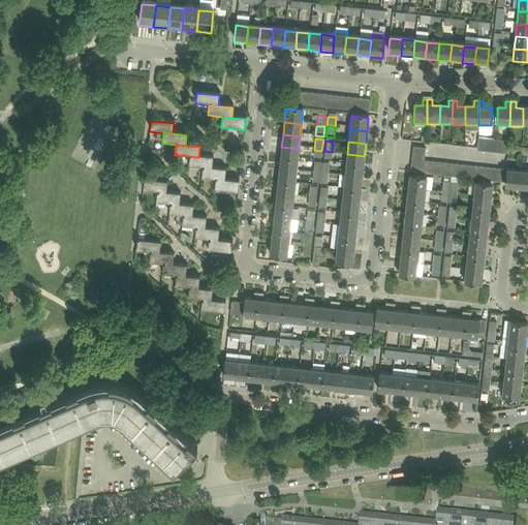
[(281,147),(280,158),(297,160),(298,149),(281,147)]
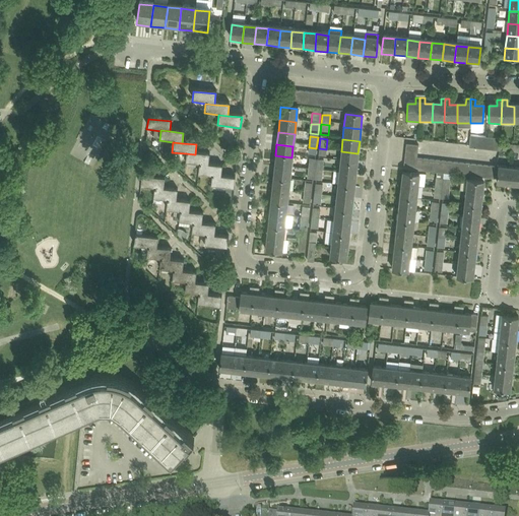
[(503,146),(502,153),(512,154),(513,147),(503,146)]
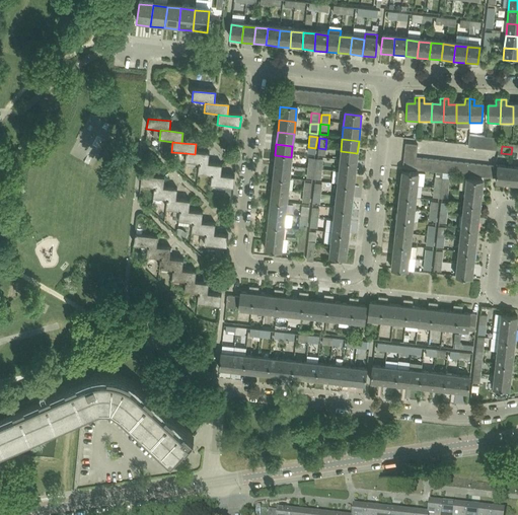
[(315,148),(308,147),(306,157),(314,158),(315,148)]
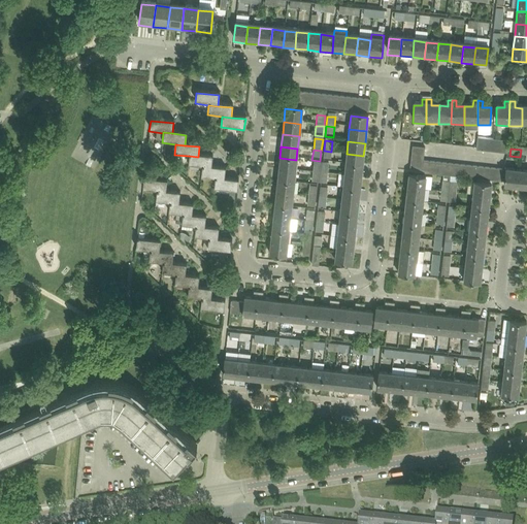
[(324,151),(323,161),(330,162),(331,152),(324,151)]
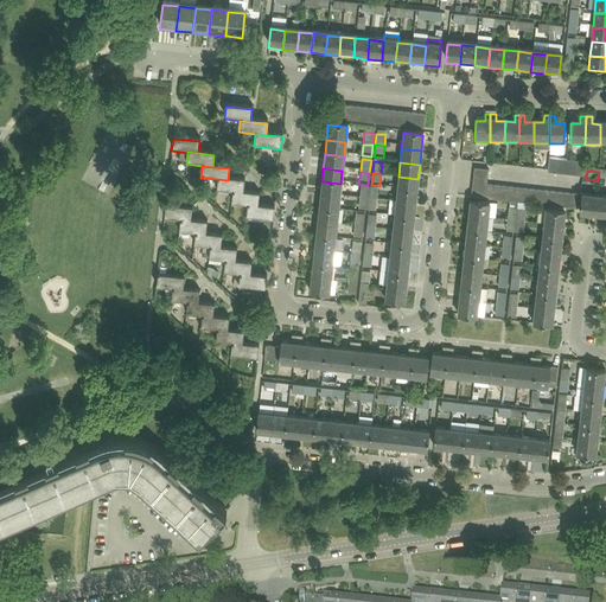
[(399,177),(397,190),(416,192),(418,179),(399,177)]
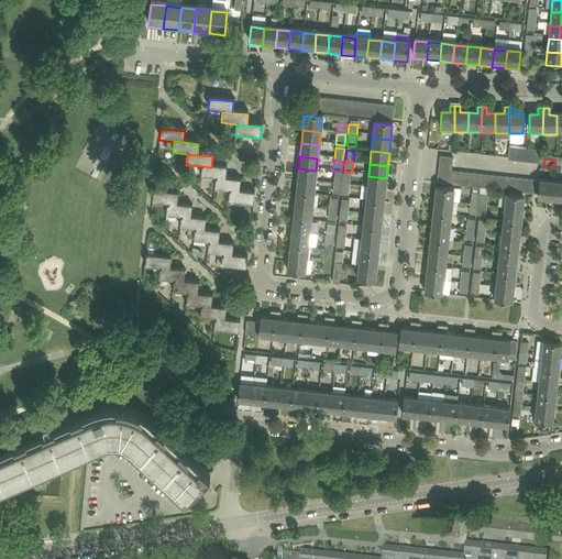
[(200,177),(216,179),(224,181),(227,170),(211,167),(201,166),(200,177)]
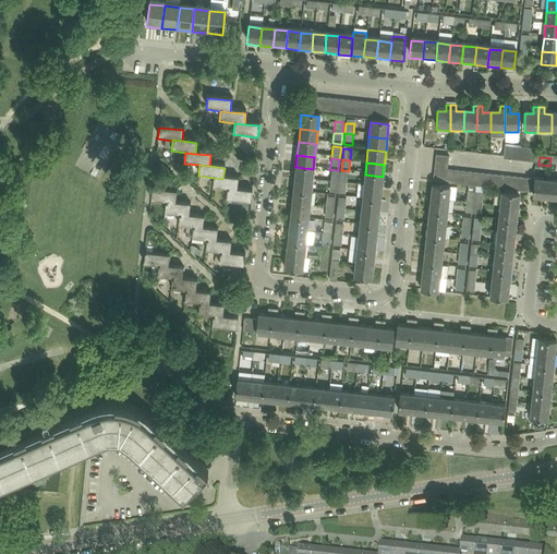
[(295,167),(294,181),(312,182),(313,169),(295,167)]
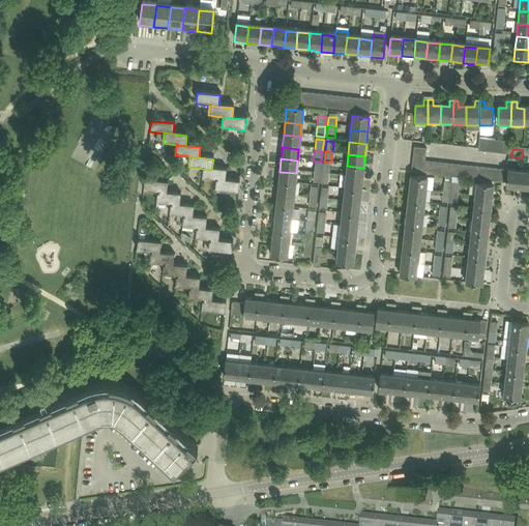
[(315,165),(314,175),(321,176),(322,166),(320,165),(315,165)]
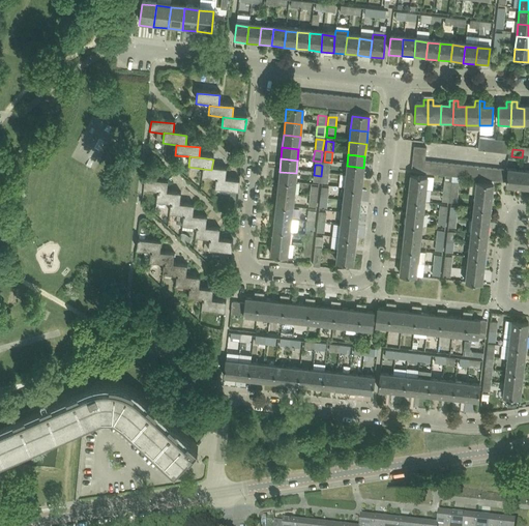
[(322,166),(321,176),(328,176),(329,166),(324,166),(322,166)]
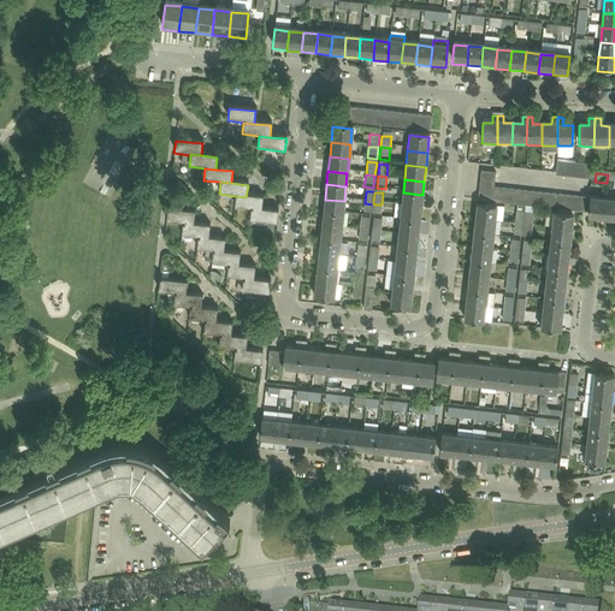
[(403,193),(401,208),(421,209),(423,195),(403,193)]
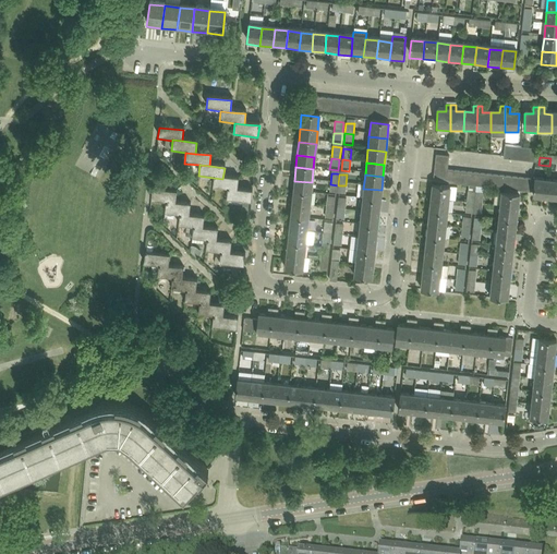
[(212,189),(227,190),(237,191),(238,180),(222,179),(214,178),(212,189)]
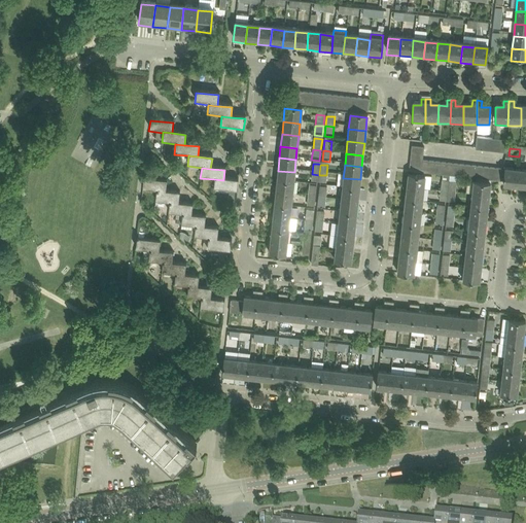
[(278,171),(276,183),(292,184),(294,172),(278,171)]
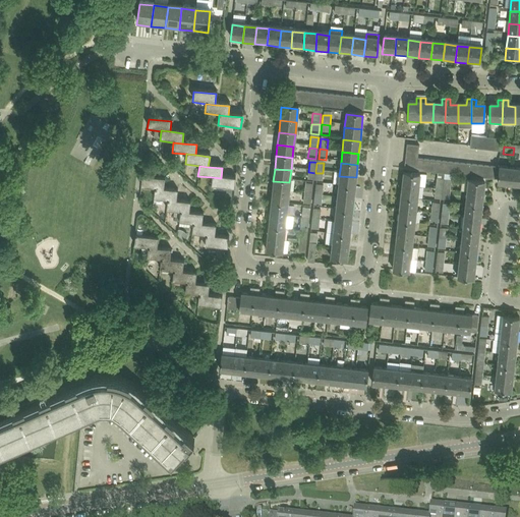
[(497,186),(509,187),(511,171),(499,169),(497,186)]
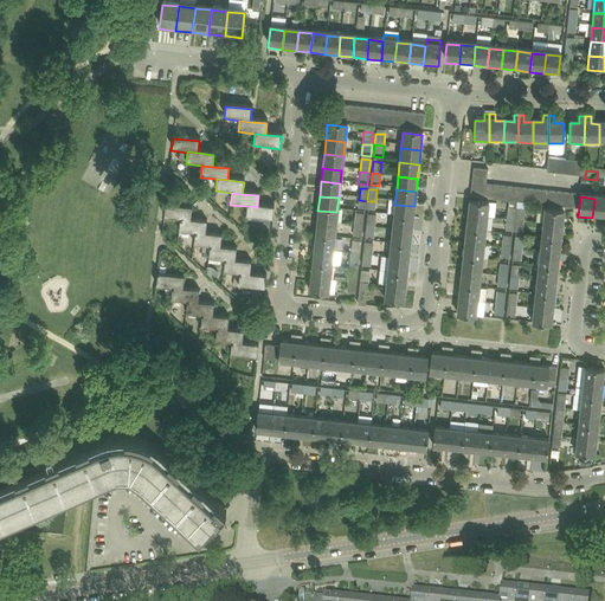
[(592,218),(604,219),(604,199),(594,199),(592,218)]
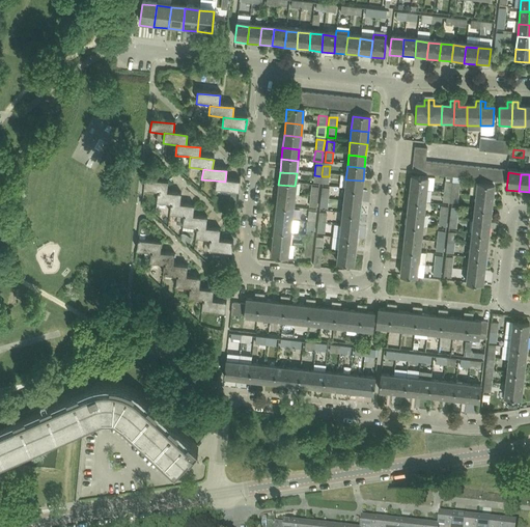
[(314,175),(313,186),(318,187),(321,187),(322,176),(314,175)]
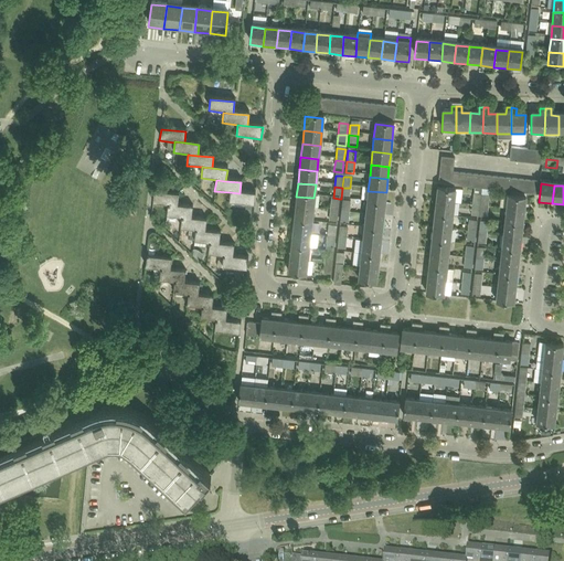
[(342,188),(341,199),(342,199),(349,200),(350,188),(342,188)]
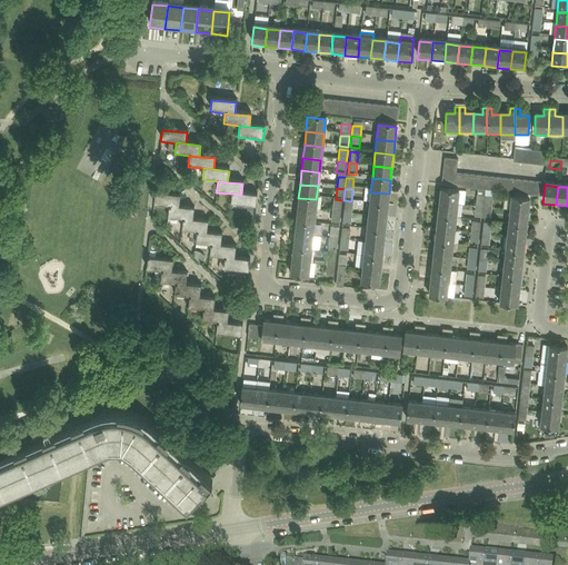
[(440,191),(439,206),(457,208),(458,194),(440,191)]
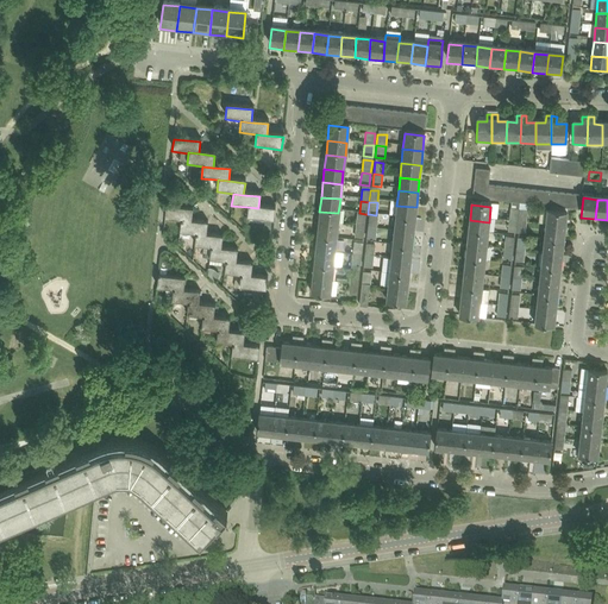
[(396,206),(395,220),(414,221),(417,207),(396,206)]
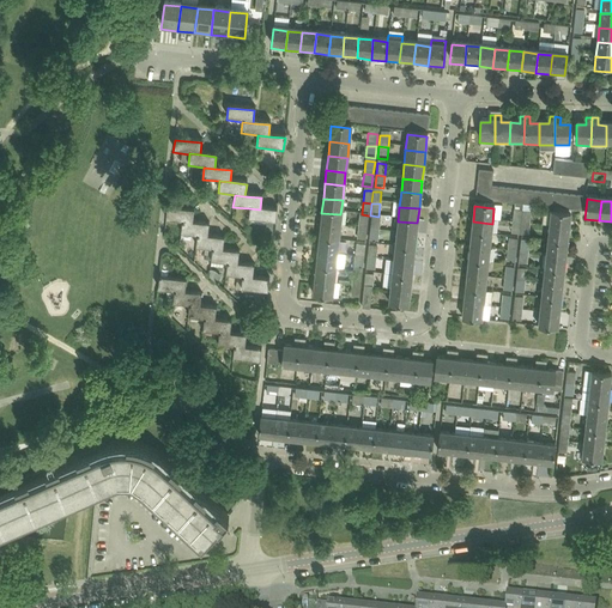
[(513,213),(511,226),(521,226),(522,214),(522,208),(517,207),(515,207),(514,213),(513,213)]
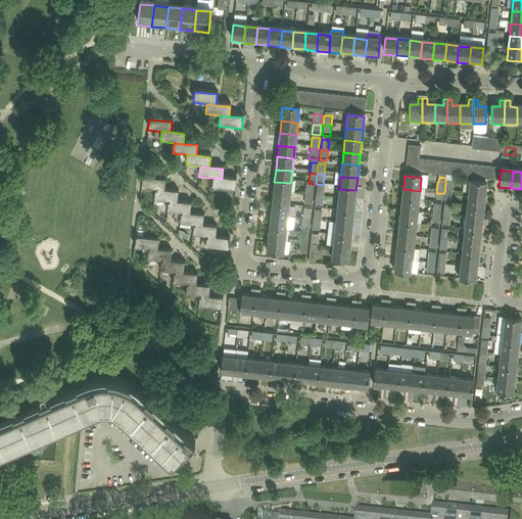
[(222,179),(212,178),(211,188),(227,190),(232,191),(235,191),(236,180),(222,179)]
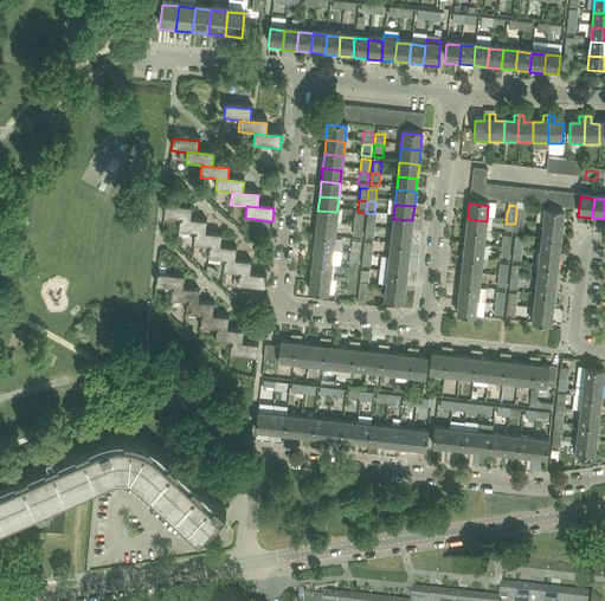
[(163,219),(180,221),(190,223),(190,221),(191,211),(165,207),(163,219)]
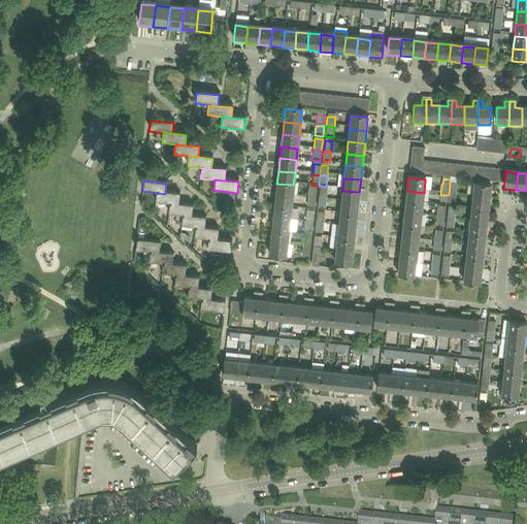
[(276,184),(275,196),(292,197),(293,185),(276,184)]
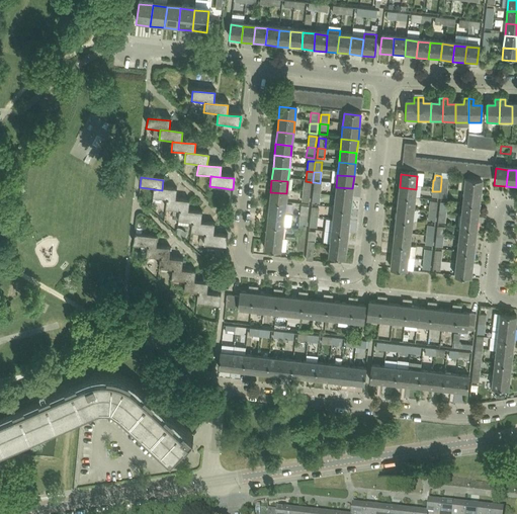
[(440,191),(447,192),(448,182),(441,181),(440,191)]
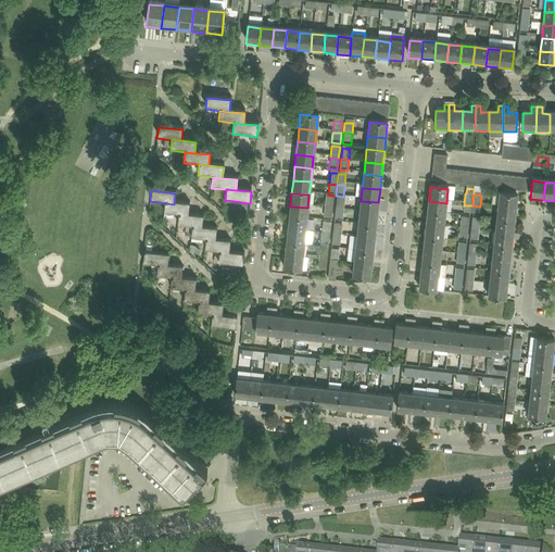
[(492,195),(491,208),(497,209),(515,210),(517,197),(506,196),(501,196),(500,195),(492,195)]
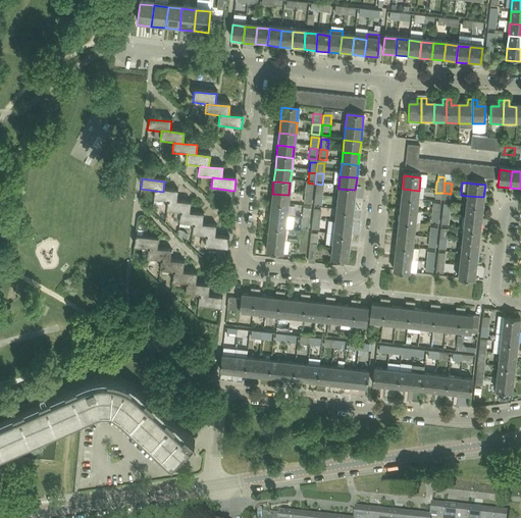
[(305,187),(304,197),(312,198),(313,188),(305,187)]
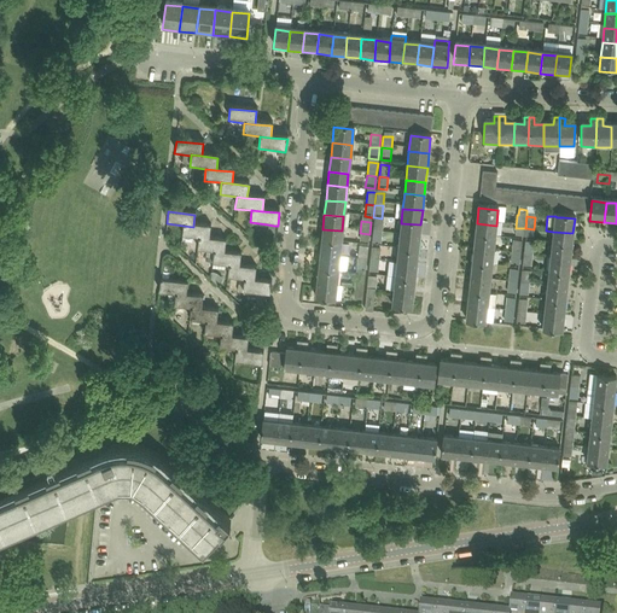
[(373,222),(372,234),(382,235),(383,223),(374,222),(373,222)]
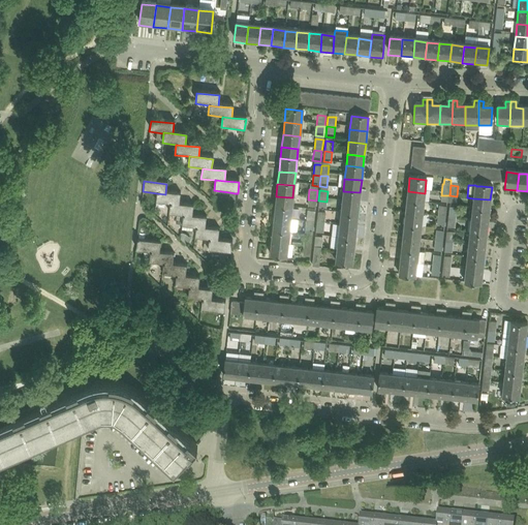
[(343,191),(342,203),(359,205),(360,192),(343,191)]
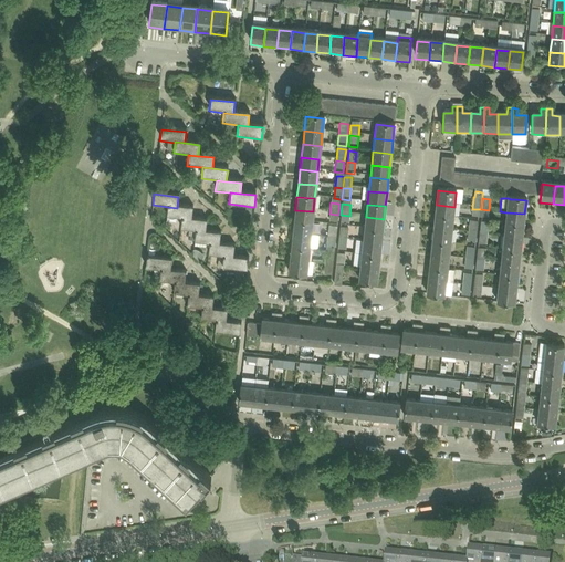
[(437,205),(436,217),(453,219),(454,207),(437,205)]
